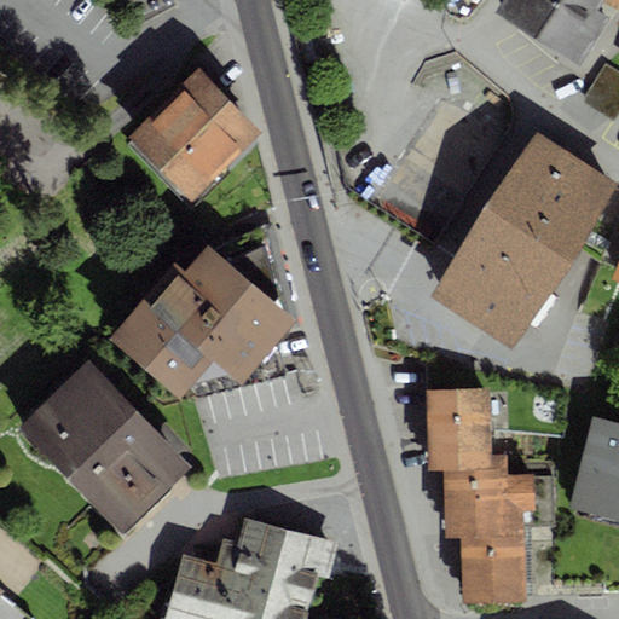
[(503,0),(495,12),(578,64),(608,16),(597,10),(603,1),(603,0),(503,0)]
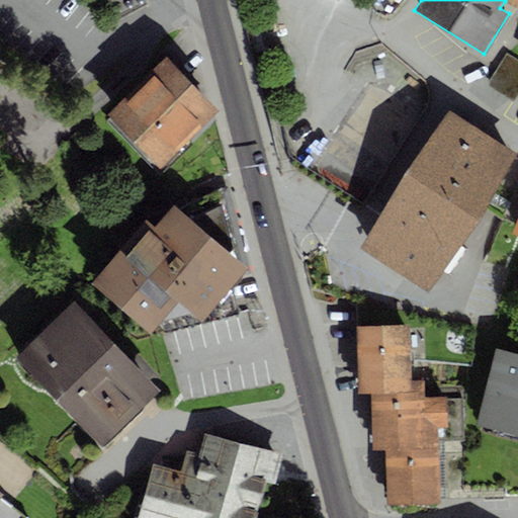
[(517,0),(505,0),(505,1),(517,8),(517,40),(516,44),(517,45),(517,0)]
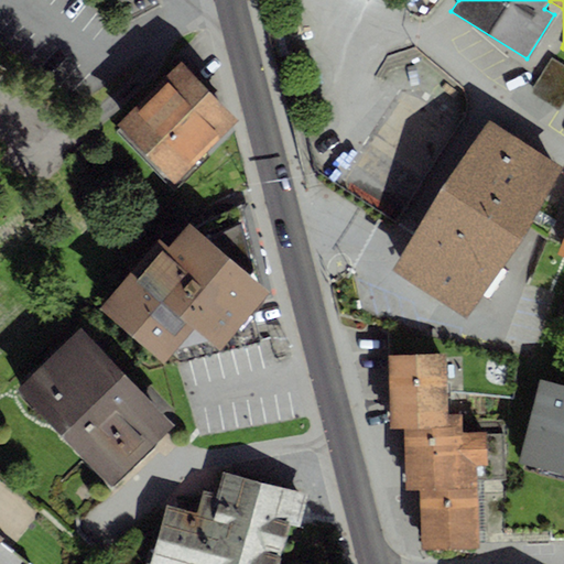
[(563,104),(563,65),(552,58),(530,91),(560,111),(563,104)]
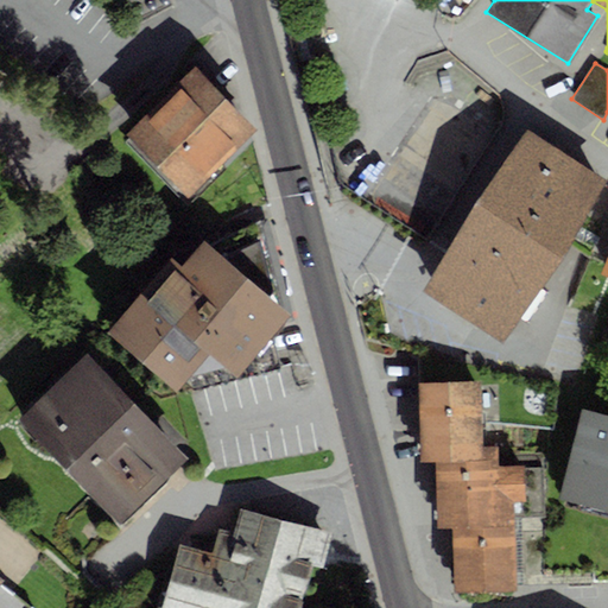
[(195,67),(126,134),(187,196),(257,130),(195,67)]
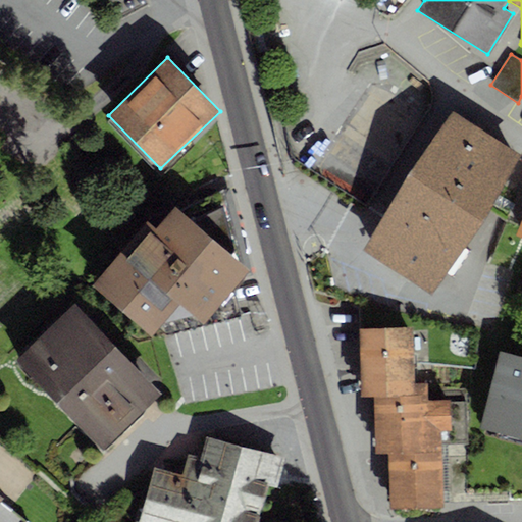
[(452,111),(363,250),(432,294),(521,155),(452,111)]
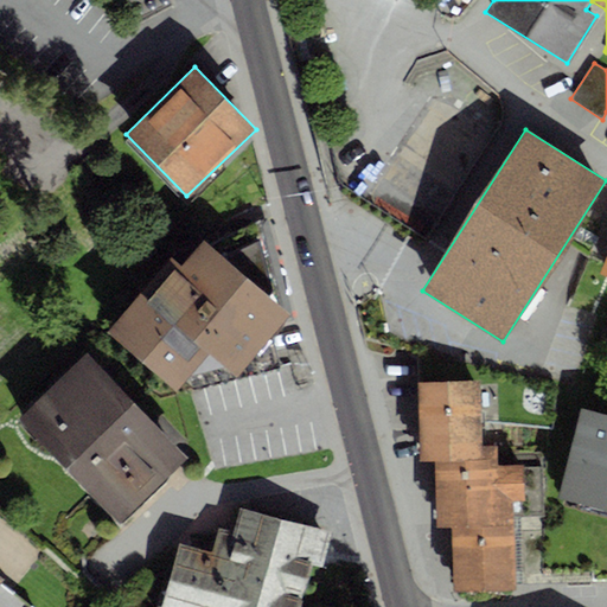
[(283,306),(261,222),(209,244),(283,306)]
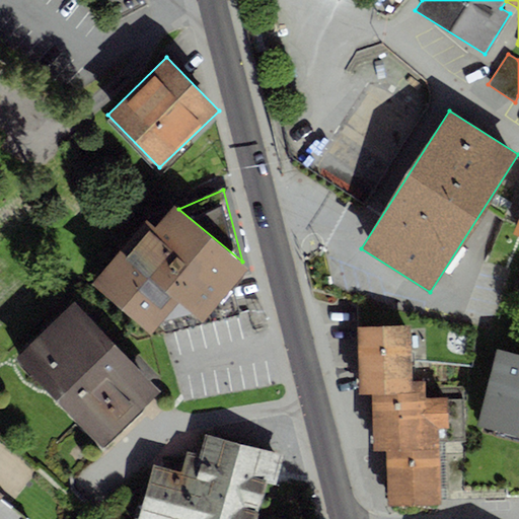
[(145,219),(91,283),(150,332),(177,299),(203,321),(248,267),(242,262),(178,209),(173,204),(154,227),(145,219)]
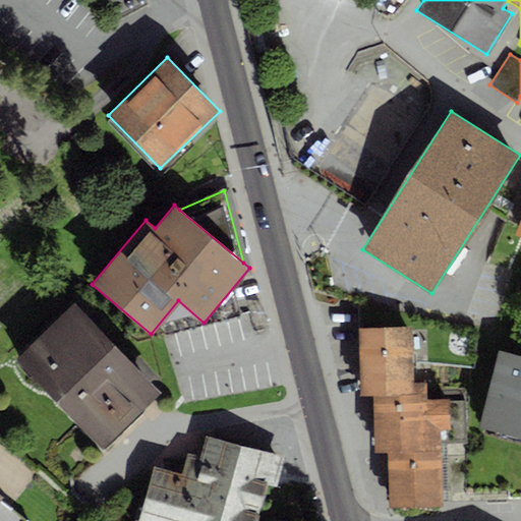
[(360,301),(361,328),(405,326),(405,314),(360,301)]
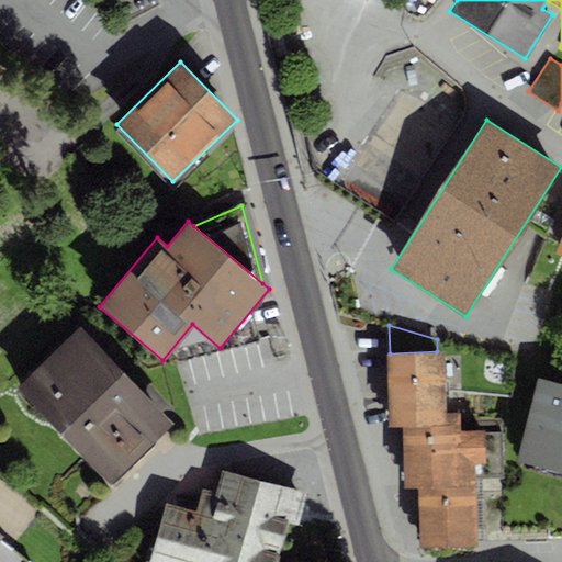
[(78,327),(17,389),(110,484),(172,423),(78,327)]
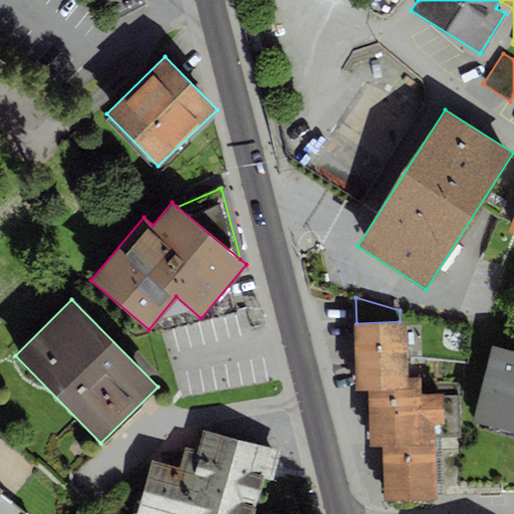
[(356,323),(354,324),(355,391),(368,392),(421,390),(421,378),(412,376),(411,358),(467,363),(469,326),(400,310),(400,321),(356,323)]
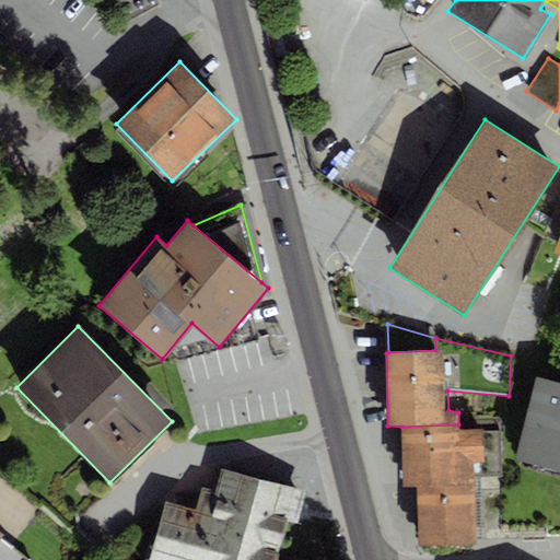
[(559,382),(535,375),(513,459),(559,471),(559,382)]
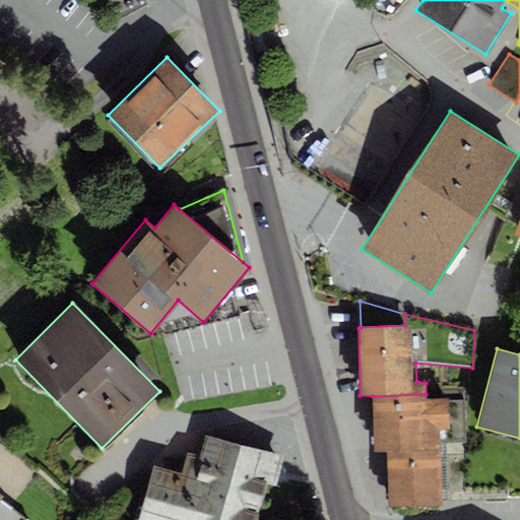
[(426,394),(373,396),(375,451),(386,451),(439,449),(439,443),(467,442),(465,396),(426,398),(426,394)]
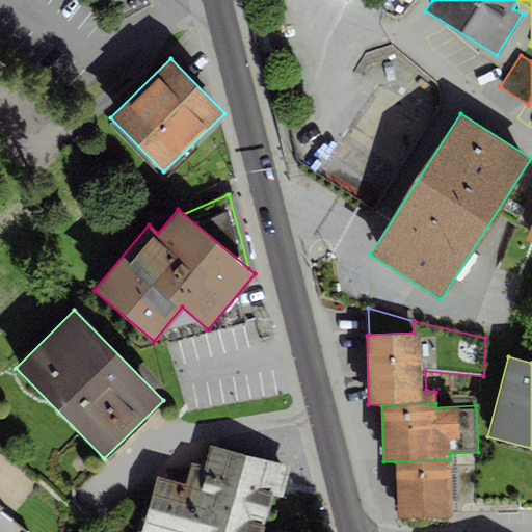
[(155,474),(139,531),(262,531),(272,493),(283,496),(291,467),(208,445),(203,464),(190,461),(185,482),(155,474)]
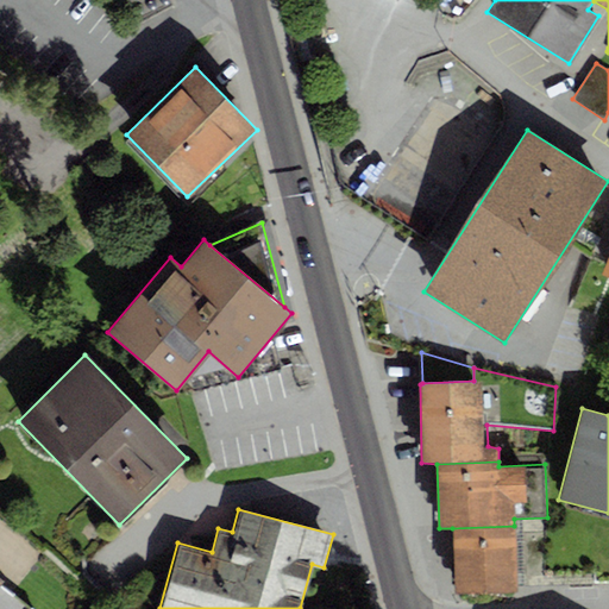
[(514,526),(452,528),(454,594),(518,592),(514,526)]
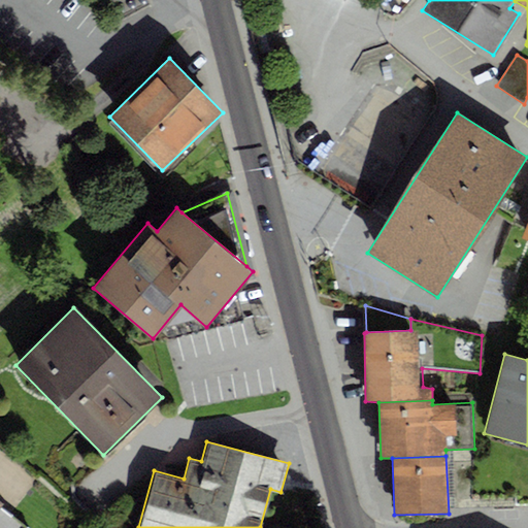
[(4,504),(0,500),(0,527),(28,527),(2,507),(4,504)]
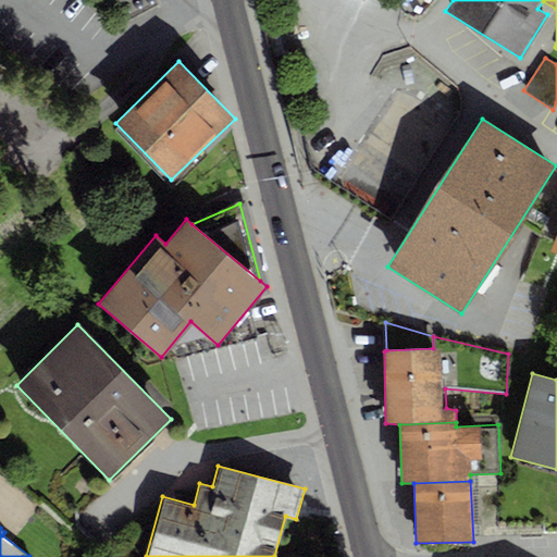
All buildings are outlined.
